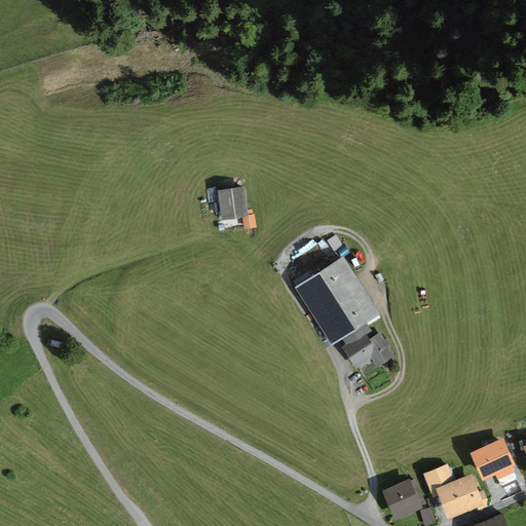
[(246,186),(218,190),(222,220),(250,216),(246,186)]
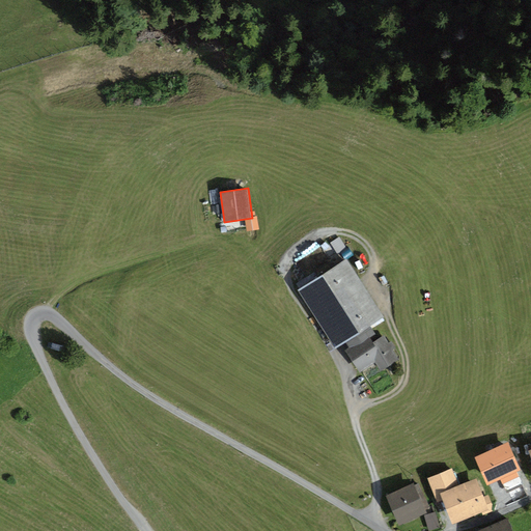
[(342,234),(333,239),(337,248),(345,244),(342,234)]
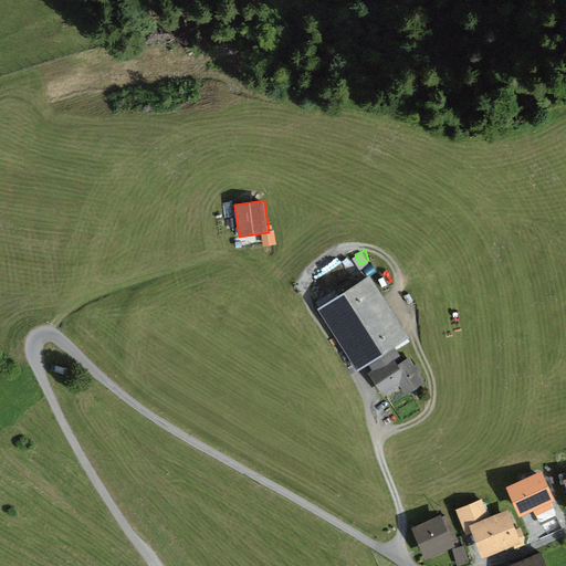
[(369,275),(317,308),(357,371),(367,365),(395,347),(410,337),(369,275)]
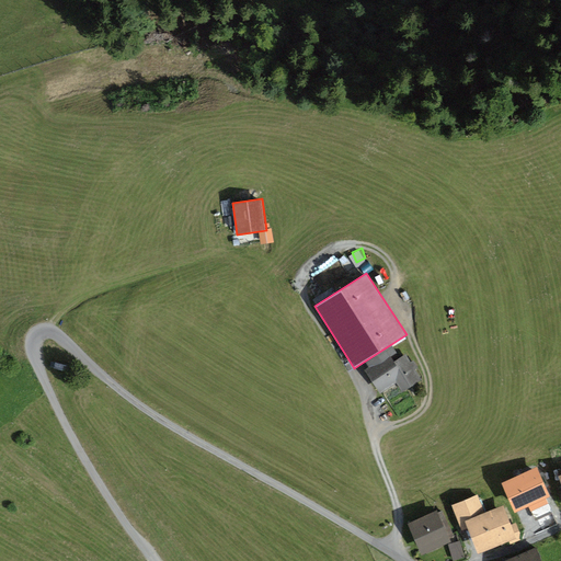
[(368,367),(364,370),(379,395),(397,384),(402,392),(423,379),(415,368),(418,367),(413,361),(411,362),(405,354),(393,362),(391,356),(397,353),(391,344),(364,362),(368,367)]
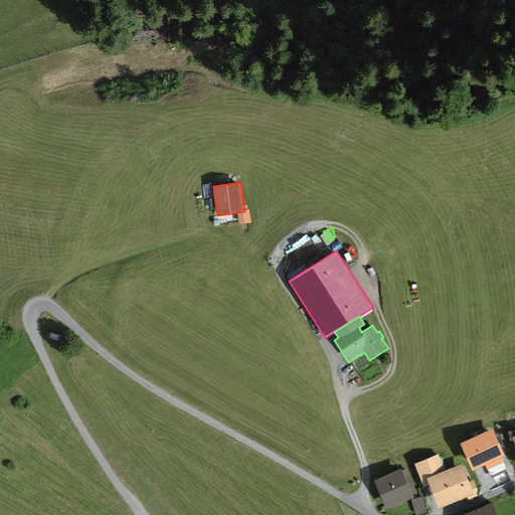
[(439,454),(413,464),(422,488),(428,485),(439,510),(468,498),(469,500),(480,496),(474,480),(469,482),(462,464),(446,470),(439,454)]
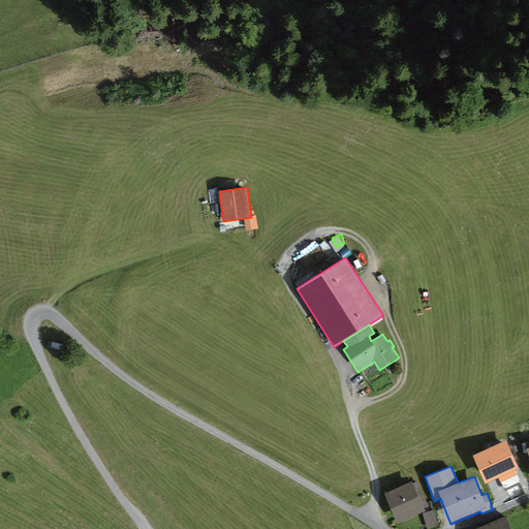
[(411,481),(384,494),(398,523),(425,510),(423,507),(428,505),(416,481),(412,483),(411,481)]
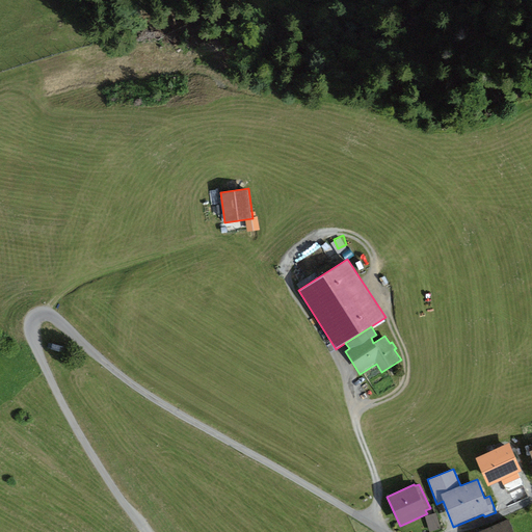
[(437,514),(429,515),(430,526),(439,525),(437,514)]
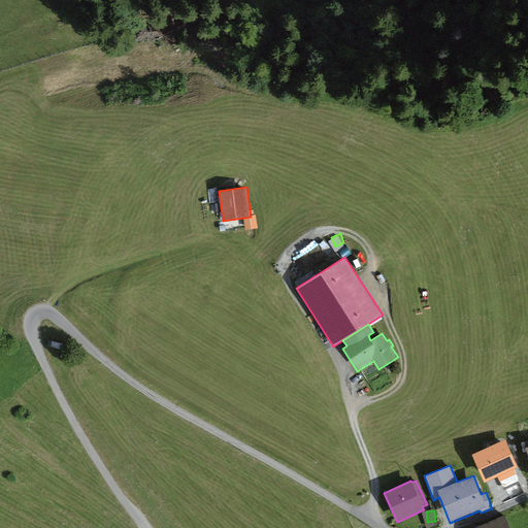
[(509,527),(504,516),(474,527),(509,527)]
